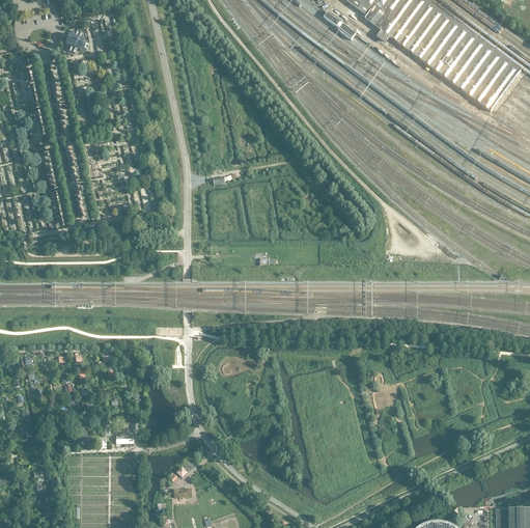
[(520,68),(426,0),(346,0),(345,1),(365,16),(364,17),(490,110),(493,106),(497,100),(502,93),(506,87),(512,79),(518,73),(520,68)]
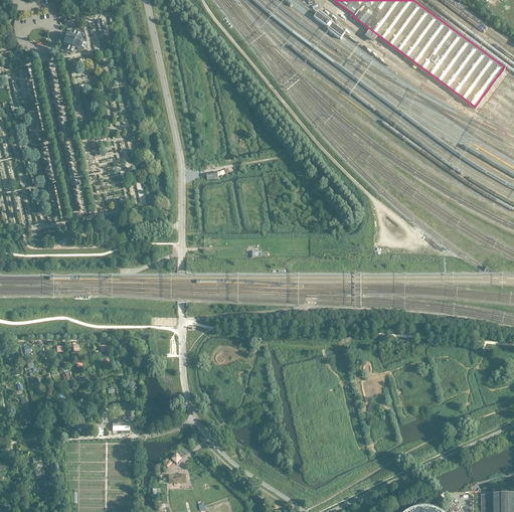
[(500,2),(499,2),(500,8),(501,8),(501,9),(513,18),(513,0),(500,0),(499,1),(500,2)]
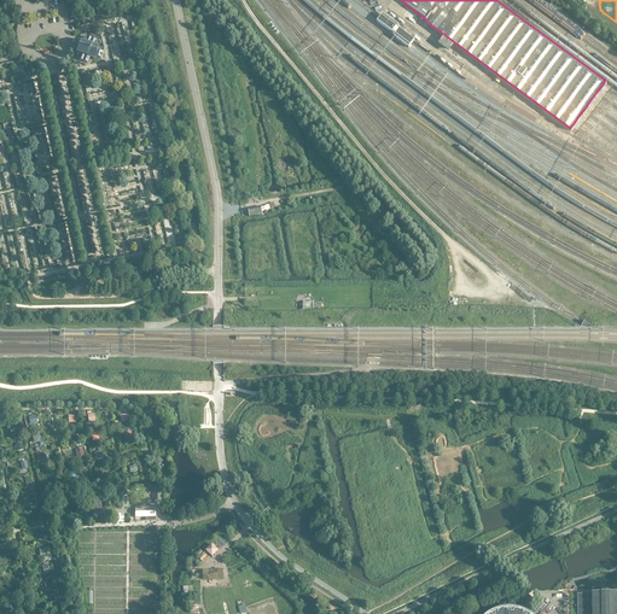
[(402,29),(402,27),(382,11),(378,16),(376,18),(386,27),(386,29),(407,45),(411,41),(411,40),(413,37),(402,29)]
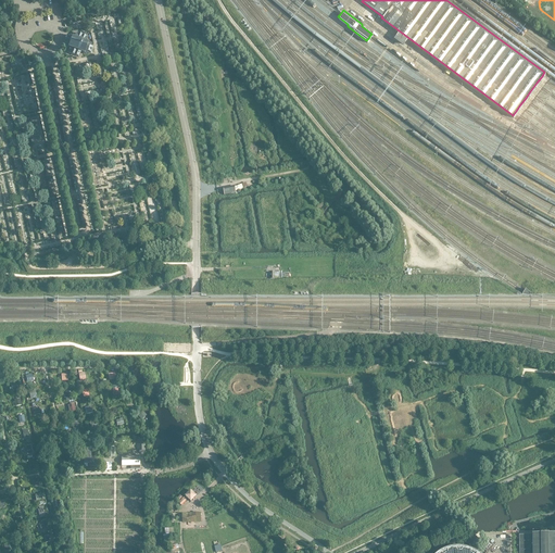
[(89,45),(90,40),(87,39),(87,40),(85,40),(87,35),(85,34),(86,32),(80,29),(79,32),(75,30),(74,34),(72,33),(72,34),(67,33),(66,35),(65,35),(64,37),(63,40),(64,40),(63,42),(67,45),(68,45),(68,46),(66,50),(77,53),(79,49),(83,50),(84,50),(85,51),(86,50),(88,51),(88,49),(89,50),(91,45),(89,45)]
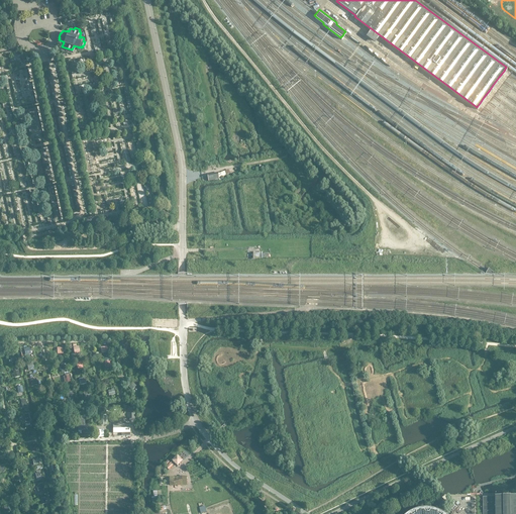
[(29,344),(21,345),(22,353),(30,351),(29,344)]
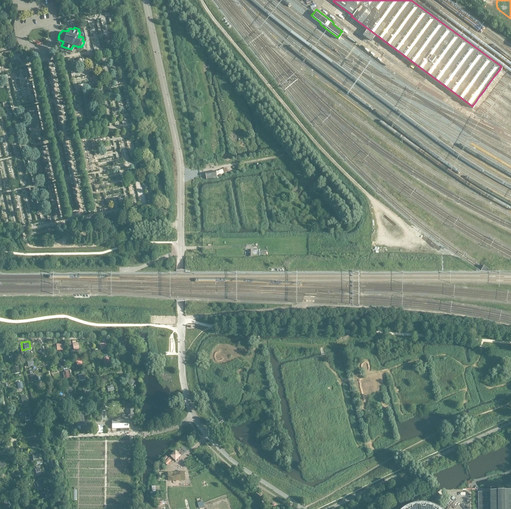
[(11,364),(12,371),(19,369),(18,363),(11,364)]
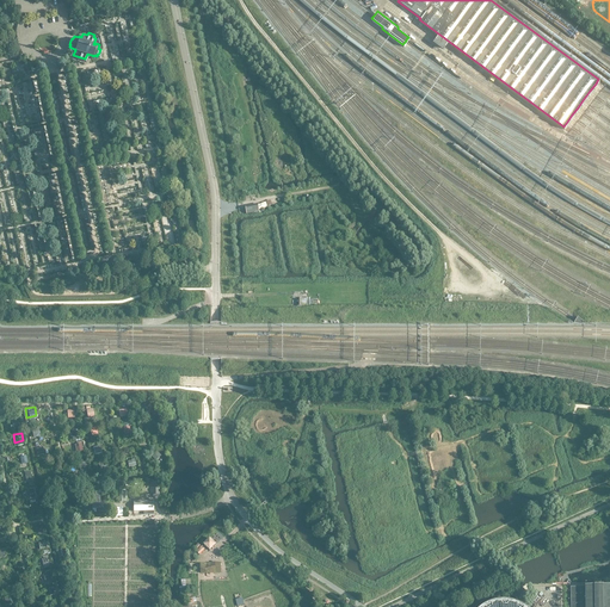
[(161,452),(155,446),(149,453),(155,458),(161,452)]
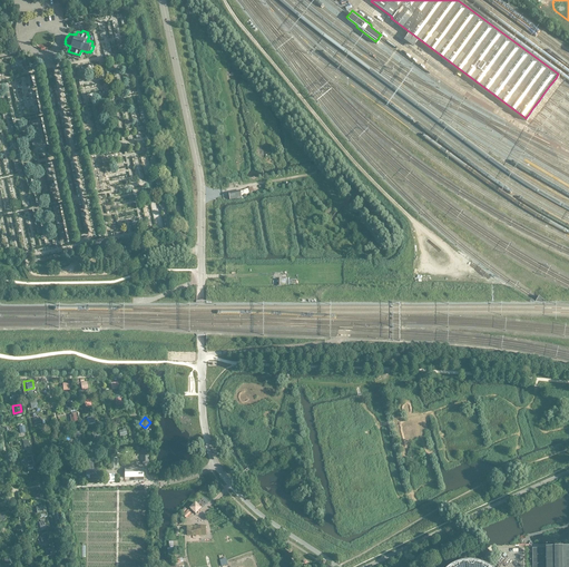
[(89,459),(86,459),(85,459),(85,472),(88,472),(95,472),(95,468),(92,468),(91,459),(89,459)]
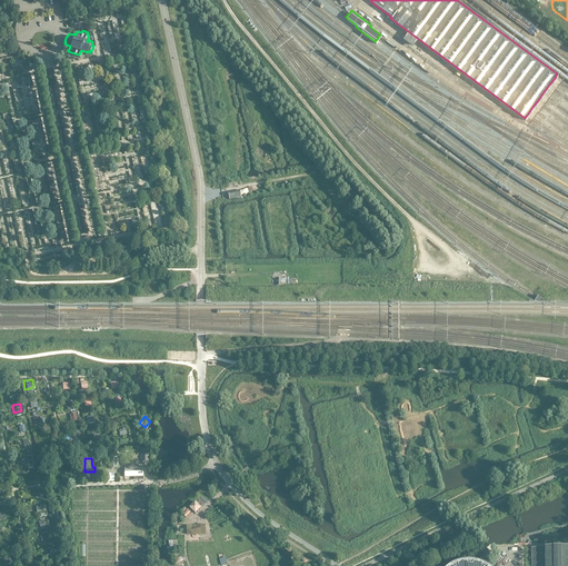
[(141,476),(141,465),(123,465),(123,474),(132,474),(132,477),(141,476)]
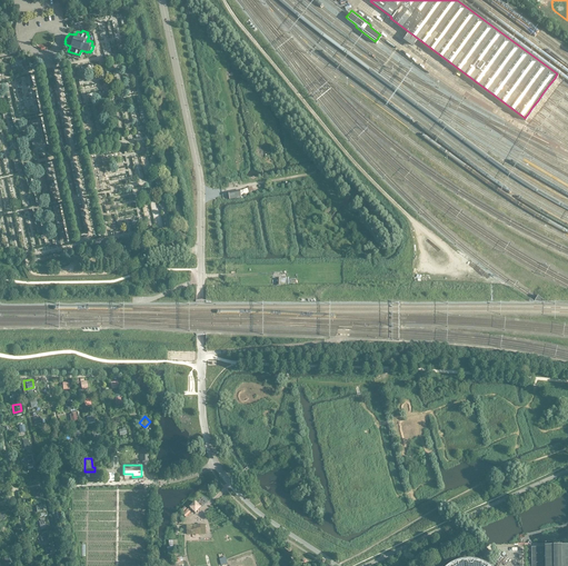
[(195,510),(200,505),(195,499),(189,505),(195,510)]
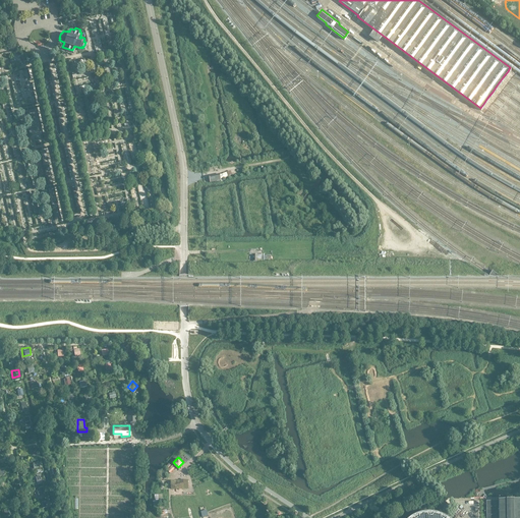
[(187,485),(187,477),(170,478),(170,486),(187,485)]
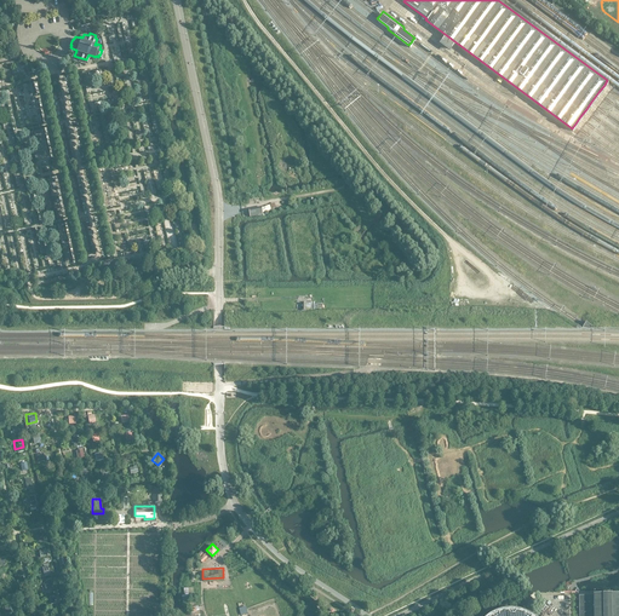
[(618,615),(618,592),(592,593),(578,593),(578,615),(618,615)]
